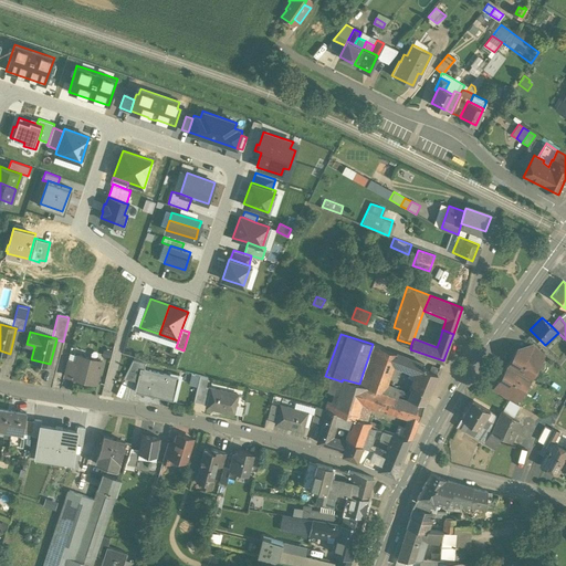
[(373,344),(359,384),(367,386),(381,391),(385,383),(392,364),(396,353),(373,344)]
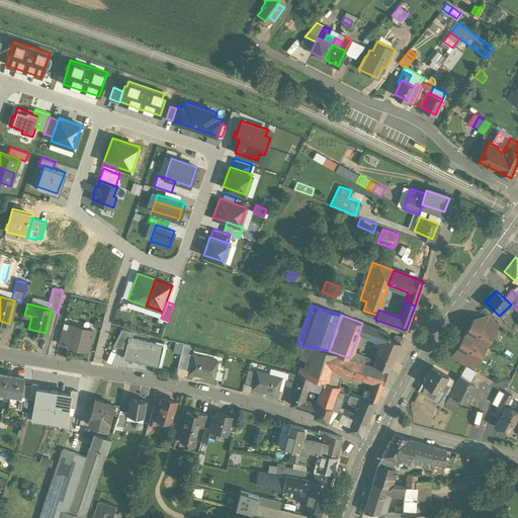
[(499,324),(488,315),(483,322),(492,327),(491,328),(495,330),(499,324)]
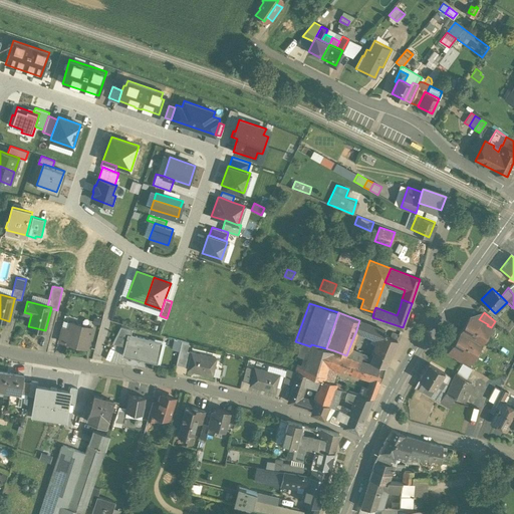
[(479,319),(470,314),(461,331),(480,342),(485,334),(483,333),(487,325),(488,324),(479,319)]
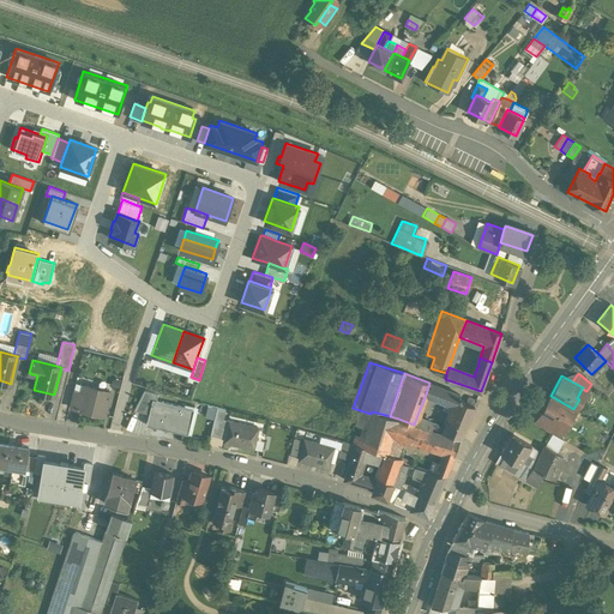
[(458,395),(429,383),(426,395),(450,405),(455,405),(458,395)]
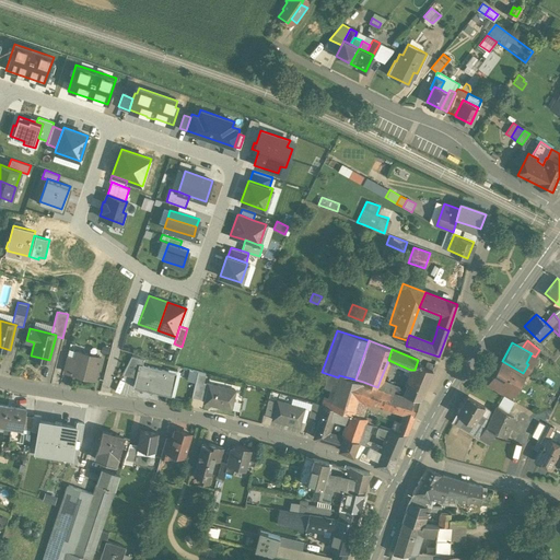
[(101,358),(77,351),(74,359),(71,373),(70,373),(95,380),(101,358)]
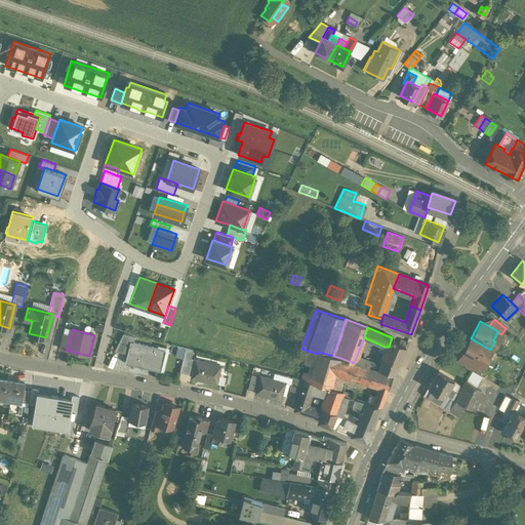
[(70,336),(63,334),(59,348),(67,350),(70,336)]
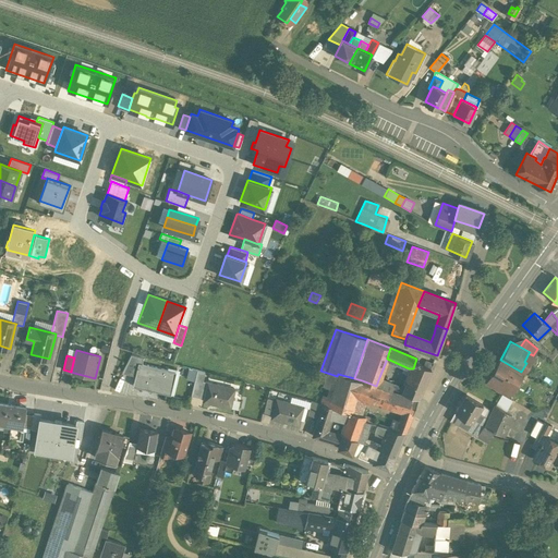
[(131,355),(122,373),(137,377),(141,364),(142,364),(143,359),(131,355)]
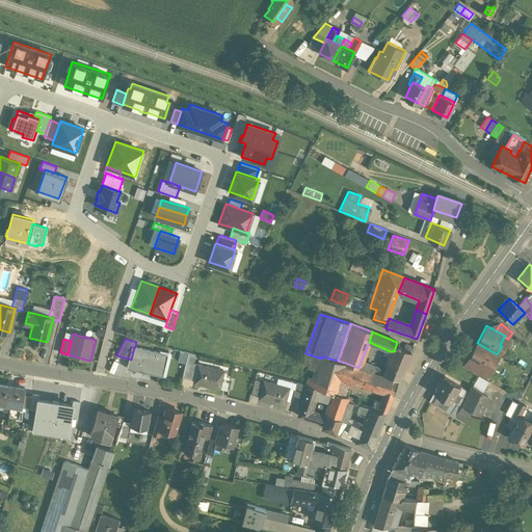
[(404,348),(399,346),(400,343),(397,342),(394,351),(388,365),(402,371),(410,351),(404,348)]
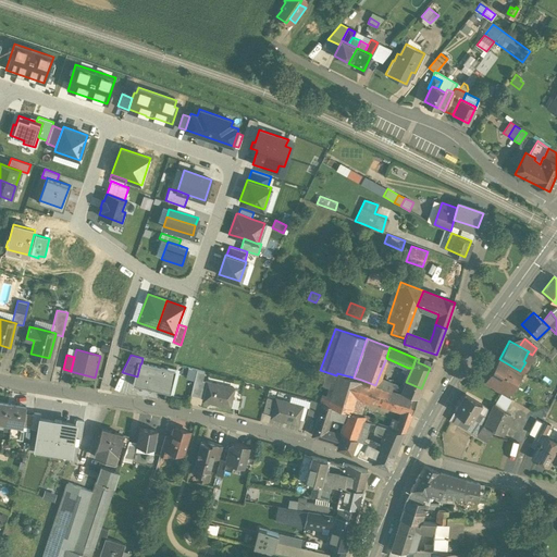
[(520,371),(499,359),(489,376),(507,387),(508,387),(512,378),(516,380),(520,371)]
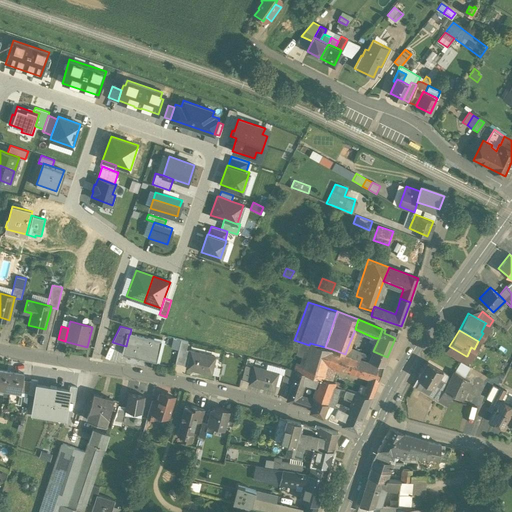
[(130,334),(129,334),(126,346),(124,355),(154,362),(158,345),(153,344),(154,340),(130,334)]
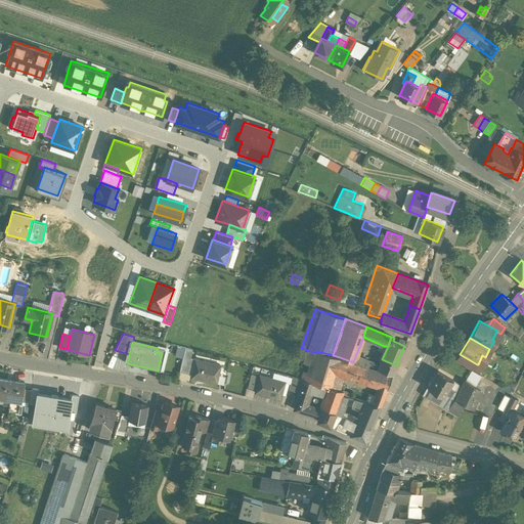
[(185,348),(179,372),(187,374),(190,357),(192,350),(185,348)]
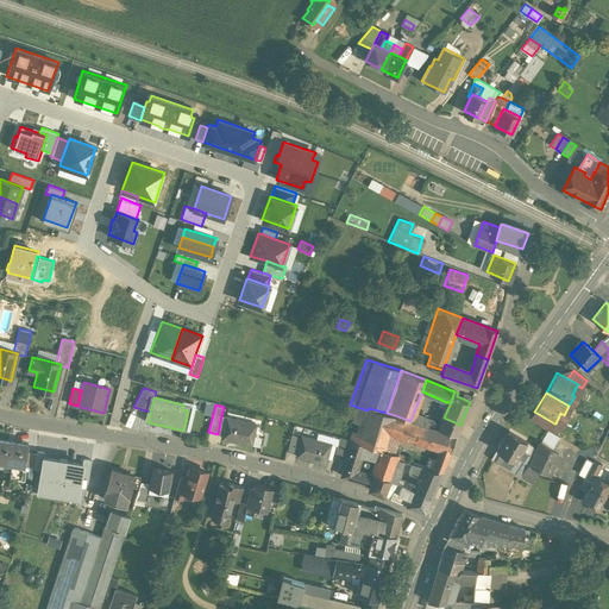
[(387,413),(369,408),(368,410),(359,435),(358,443),(380,450),(384,451),(384,450),(387,443),(389,434),(395,415),(387,413)]
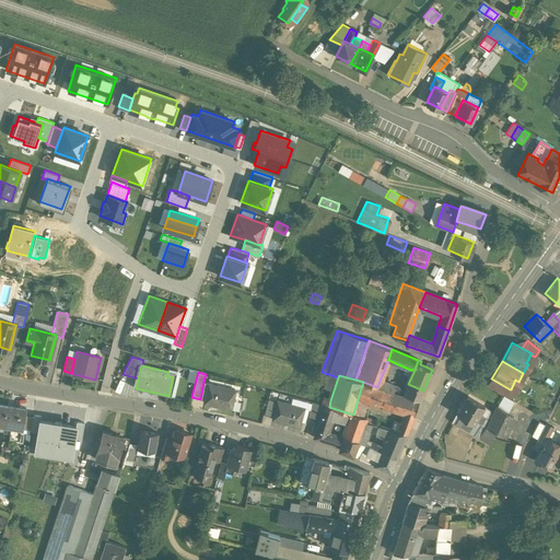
[(404,389),(381,378),(377,387),(393,393),(394,392),(401,394),(404,389)]
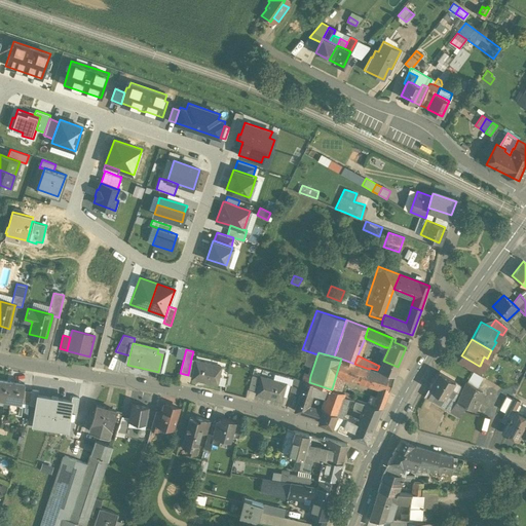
[(479,366),(461,355),(458,362),(480,375),(483,368),(480,366),(479,366)]
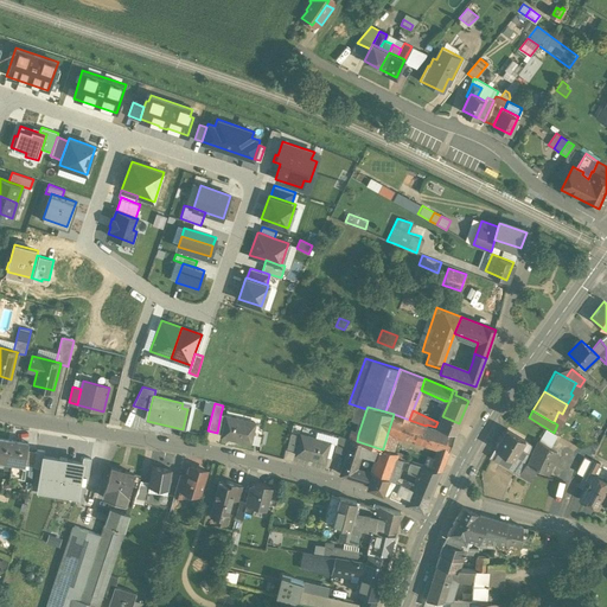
[(394,414),(388,433),(401,436),(401,435),(419,441),(426,426),(409,420),(394,414)]
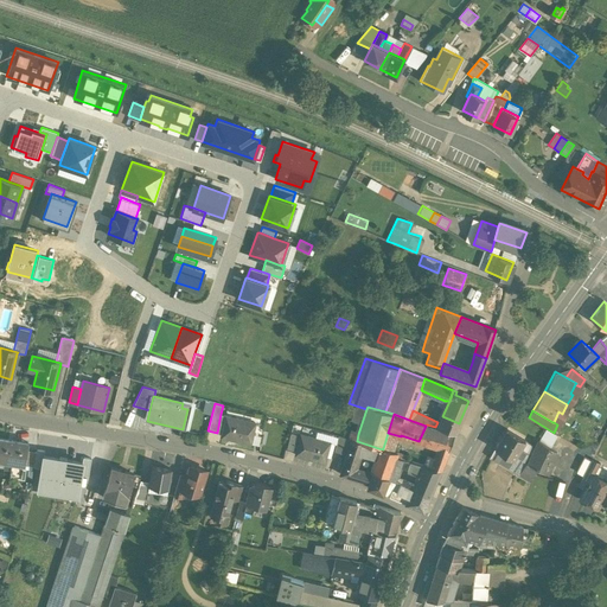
[(255,422),(227,415),(222,434),(221,436),(250,443),(255,422)]
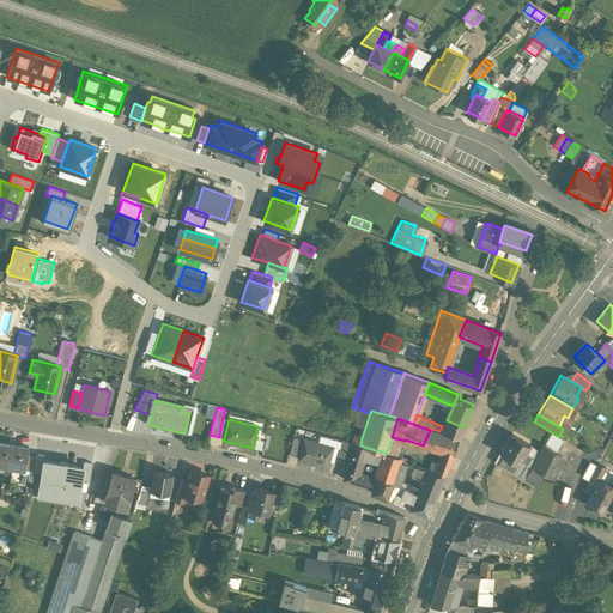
[(463,428),(447,420),(442,431),(460,437),(463,428)]
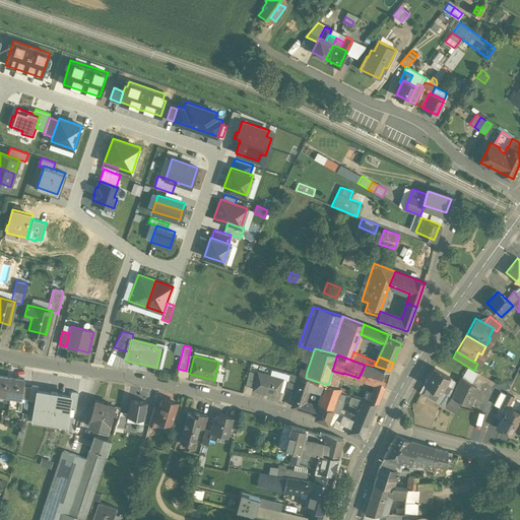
[(389,372),(365,365),(359,378),(376,383),(384,386),(389,372)]
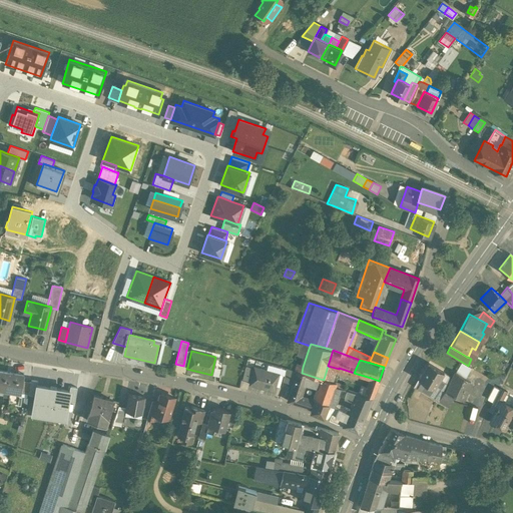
[(444,372),(428,363),(418,379),(434,389),(444,372)]
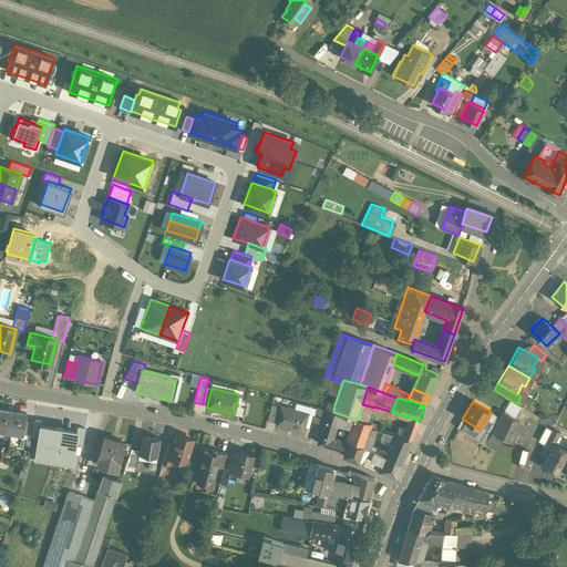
[(521,406),(511,401),(507,405),(517,412),(521,406)]
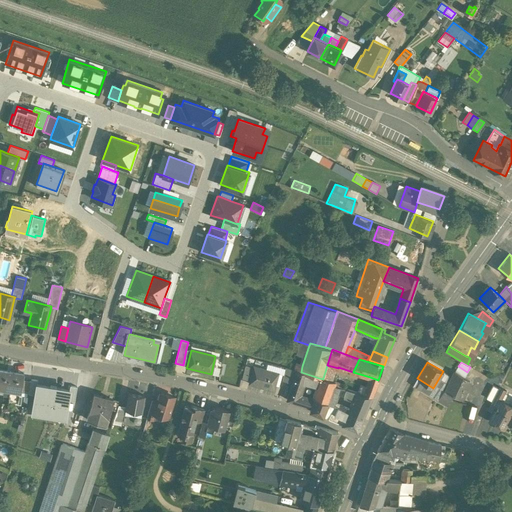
[(245,366),(242,378),(248,380),(251,368),(245,366)]
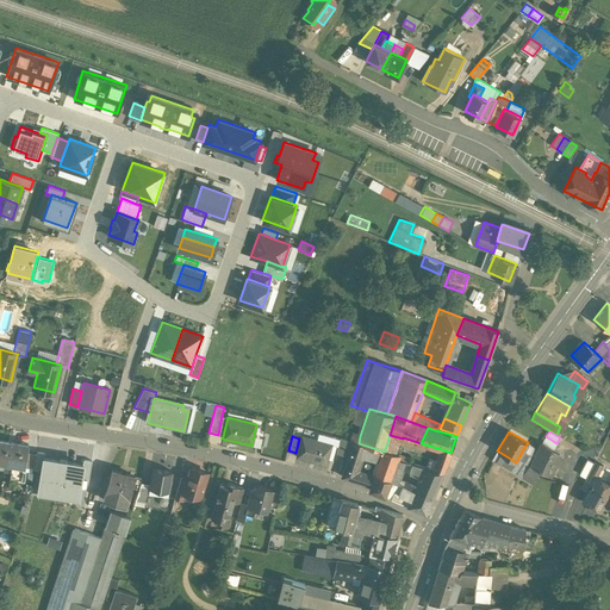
[(331,444),(303,436),(297,458),(325,465),(331,444)]
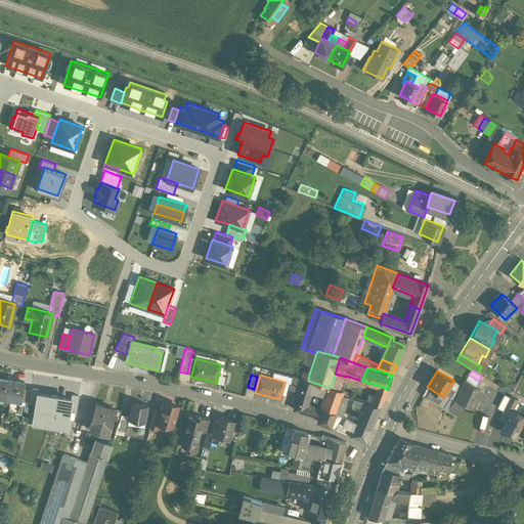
[(478,381),(469,375),(466,380),(475,386),(478,381)]
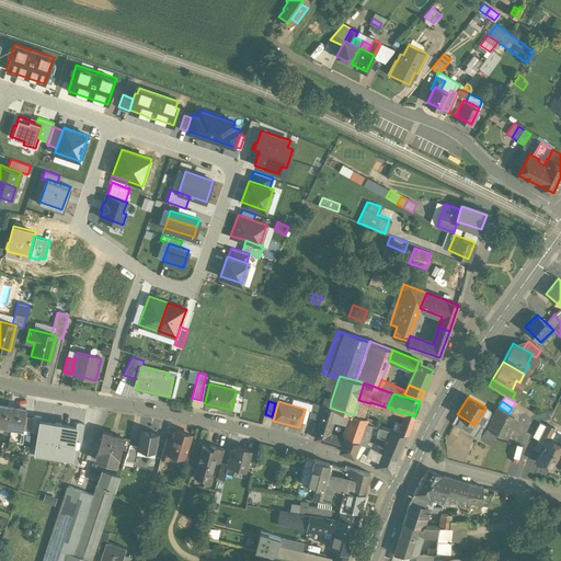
[(322,405),(312,403),(309,416),(320,420),(321,416),(324,407),(322,405)]
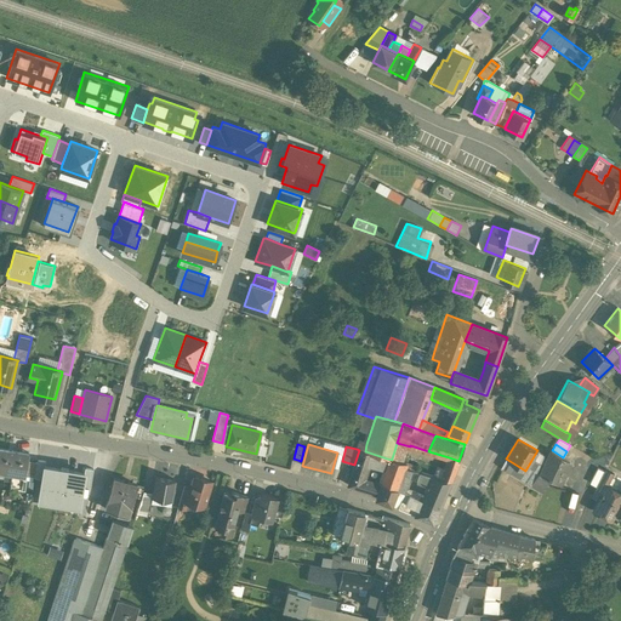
[(29,453),(7,450),(5,472),(12,473),(26,476),(28,461),(27,461),(29,453)]
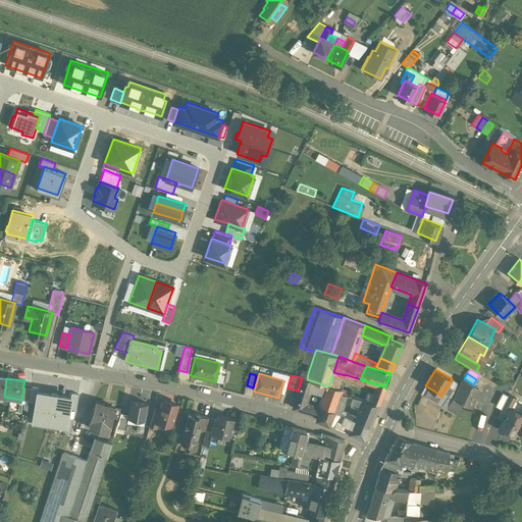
[(307,379),(302,378),(299,387),(308,390),(309,388),(311,381),(307,379)]
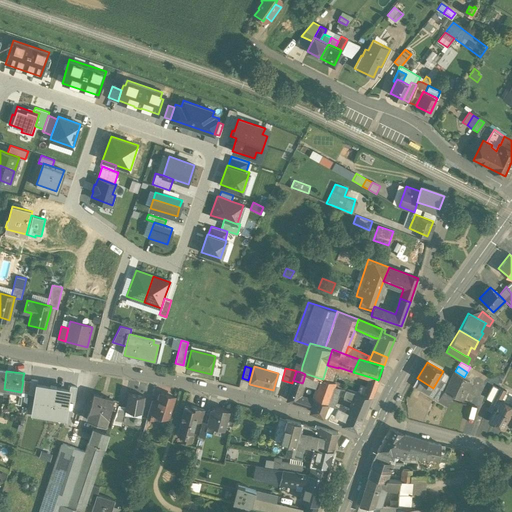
[(433,388),(417,378),(413,386),(437,400),(443,390),(445,391),(451,376),(443,371),(433,388)]
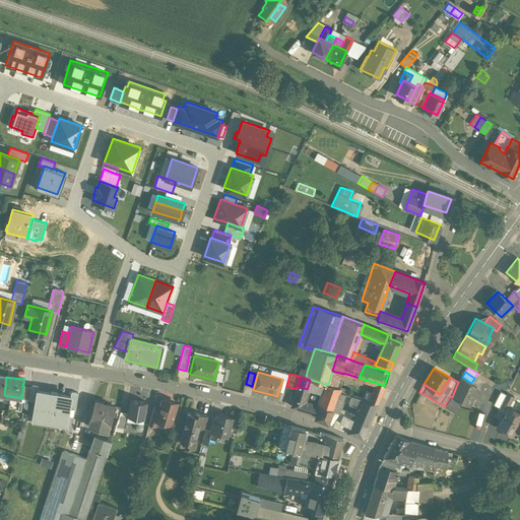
[(476,386),(461,377),(458,382),(452,397),(460,401),(461,401),(469,405),(476,386)]
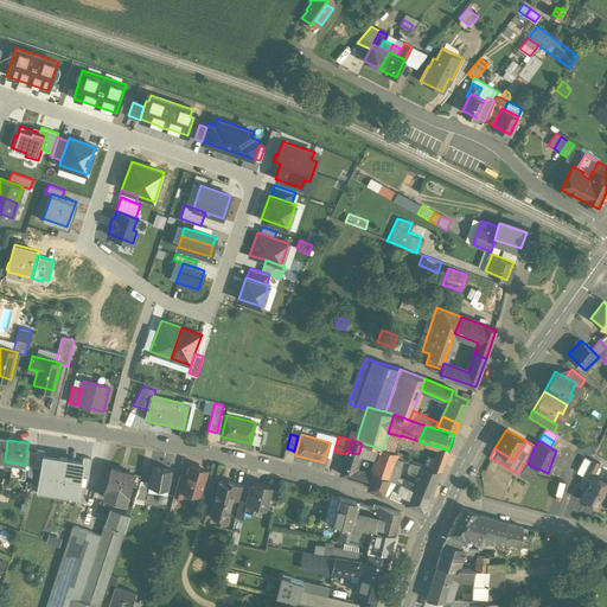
[(396,445),(385,441),(383,448),(394,452),(396,445)]
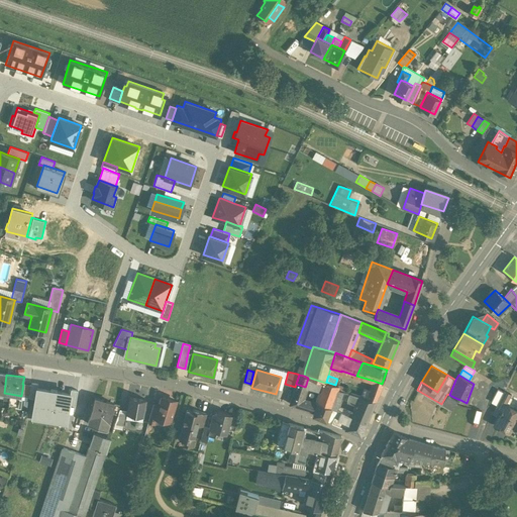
[(322,382),(308,378),(306,385),(320,389),(322,382)]
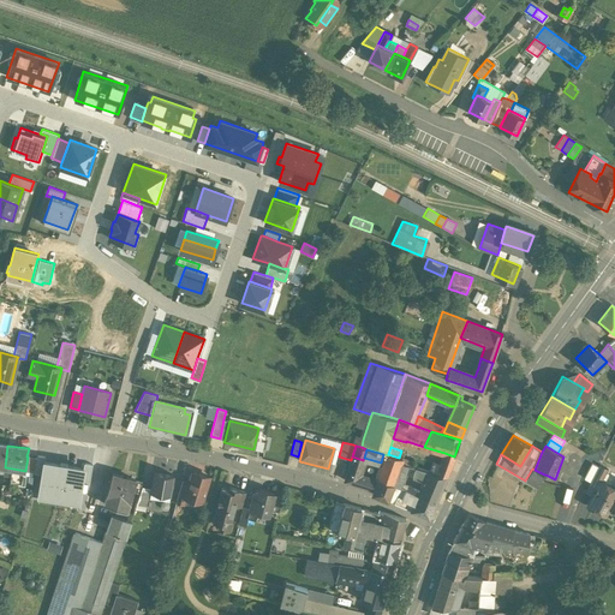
[(445,453),(440,465),(449,470),(453,460),(454,457),(445,453)]
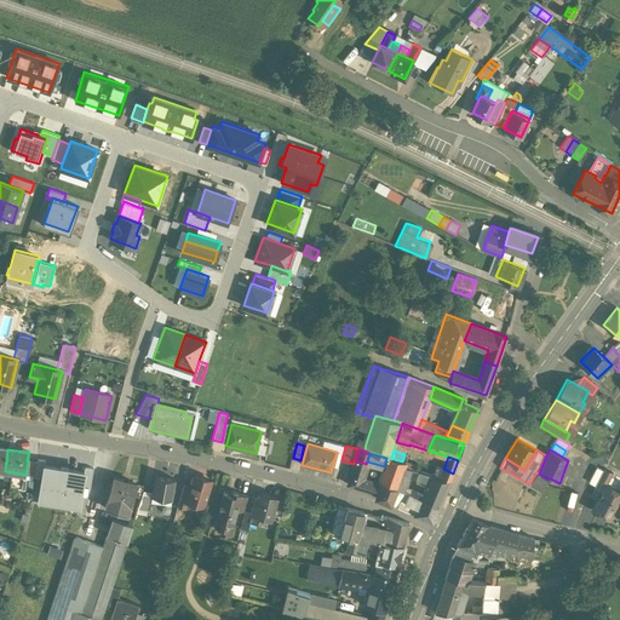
[(384,466),(379,482),(382,483),(396,488),(403,466),(405,461),(402,461),(391,458),(391,459),(386,458),(384,466)]
